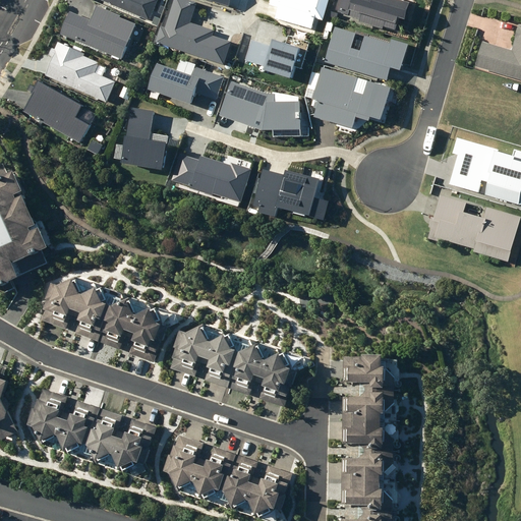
[(101,0),(149,22),(159,0),(101,0)]
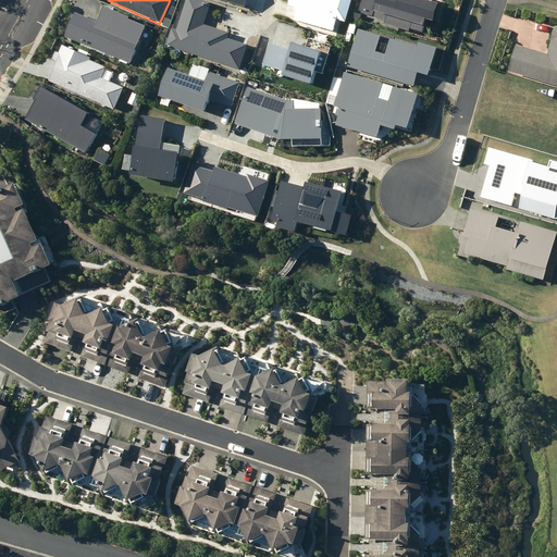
[(97,22),(75,13),(65,39),(131,64),(146,25),(102,8),(97,22)]
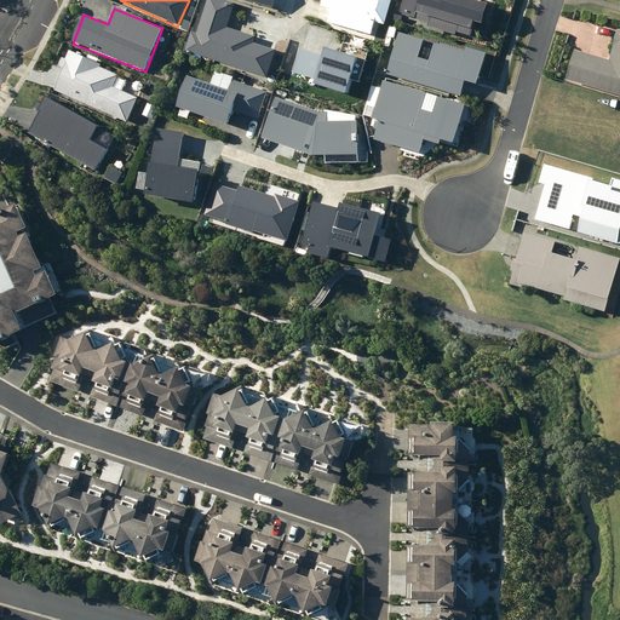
[(384,80),(470,105),(484,55),(399,29),(384,80)]
